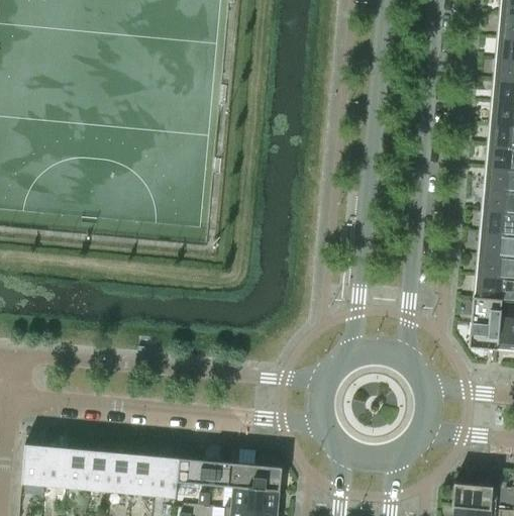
[(507,8),(506,15),(513,16),(513,0),(502,0),(502,7),(507,8)]
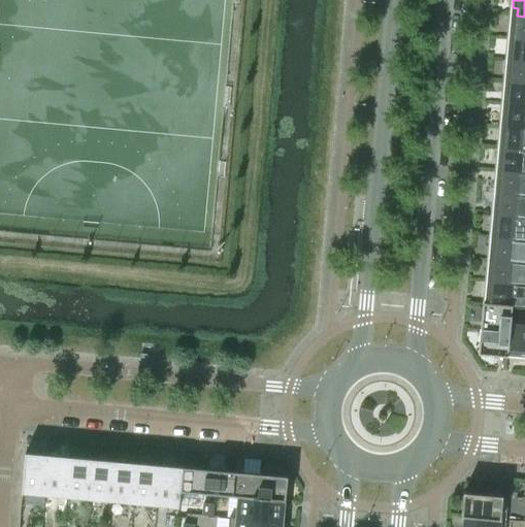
[(512,15),(511,30),(516,30),(515,37),(524,38),(524,17),(517,15),(512,15)]
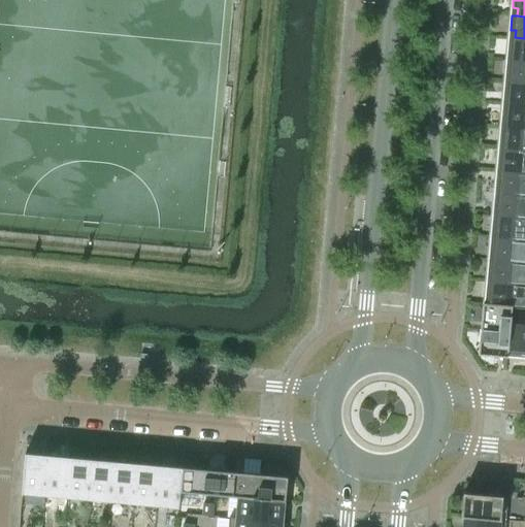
[(514,53),(513,60),(524,61),(524,38),(515,37),(515,38),(510,37),(509,52),(514,53)]
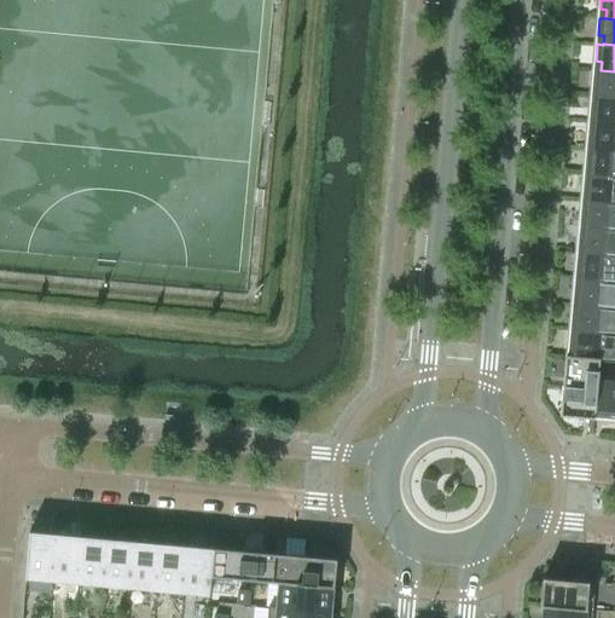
[(592,96),(592,97),(614,98),(614,71),(601,70),(595,70),(593,87),(599,87),(598,97),(592,96)]
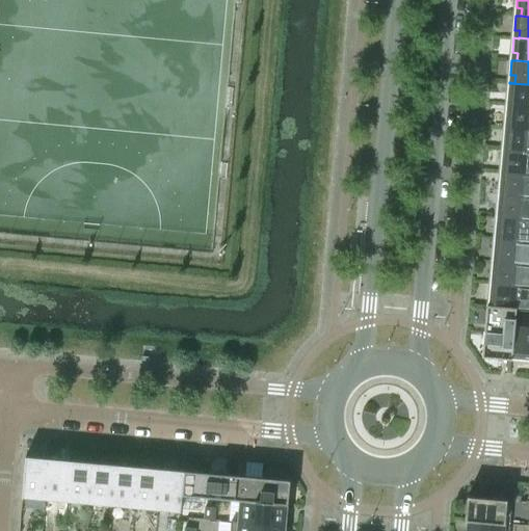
[(528,84),(509,83),(508,97),(513,98),(512,106),(528,108),(528,84)]
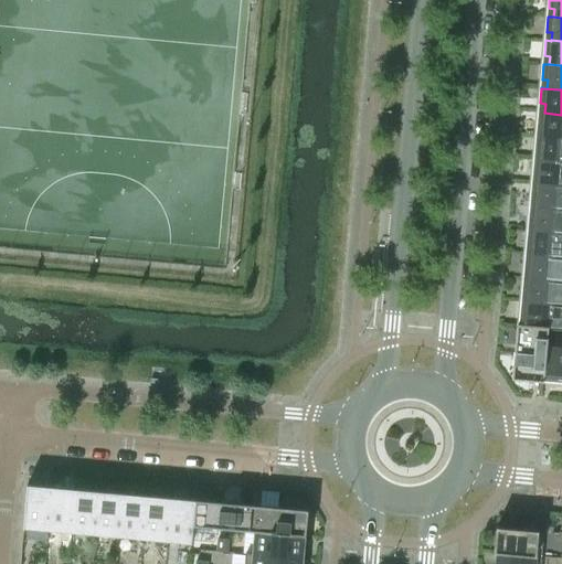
[(538,123),(537,136),(561,138),(561,115),(544,113),(543,123),(538,123)]
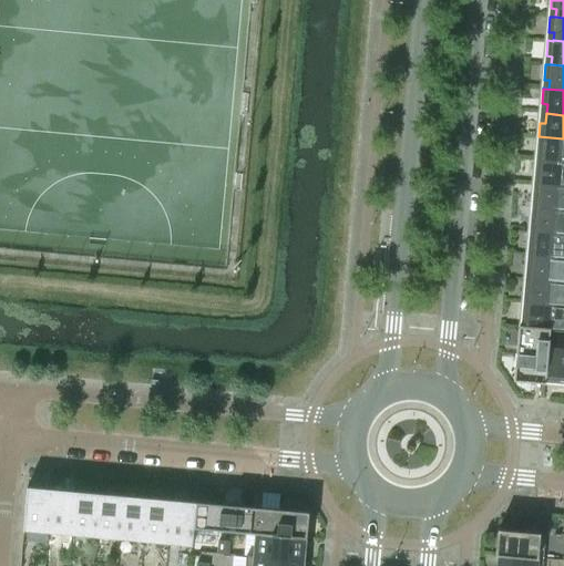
[(536,160),(536,161),(563,163),(563,139),(539,136),(537,151),(543,152),(542,160),(536,160)]
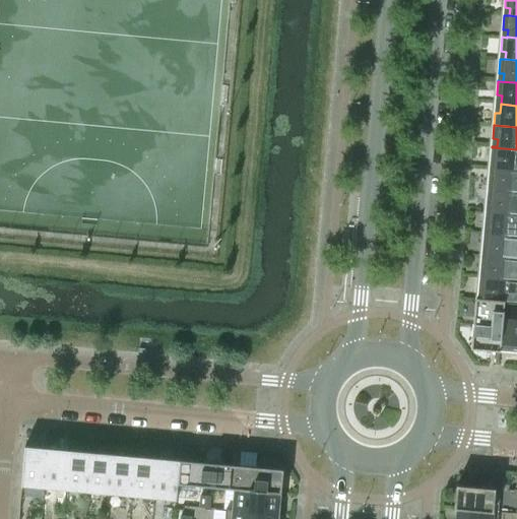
[(516,149),(492,147),(491,160),(496,160),(495,170),(516,172),(516,149)]
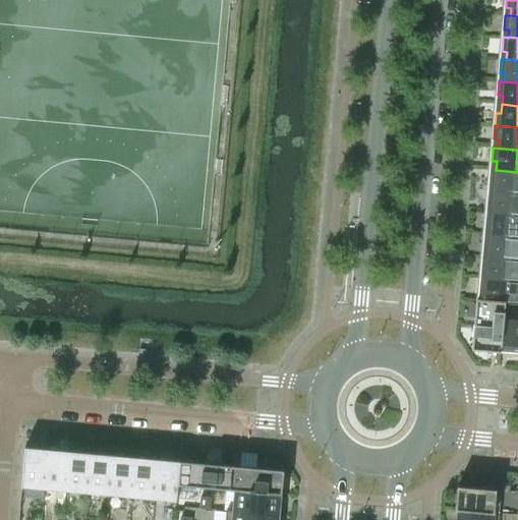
[(490,178),(488,191),(517,193),(517,172),(496,170),(495,179),(490,178)]
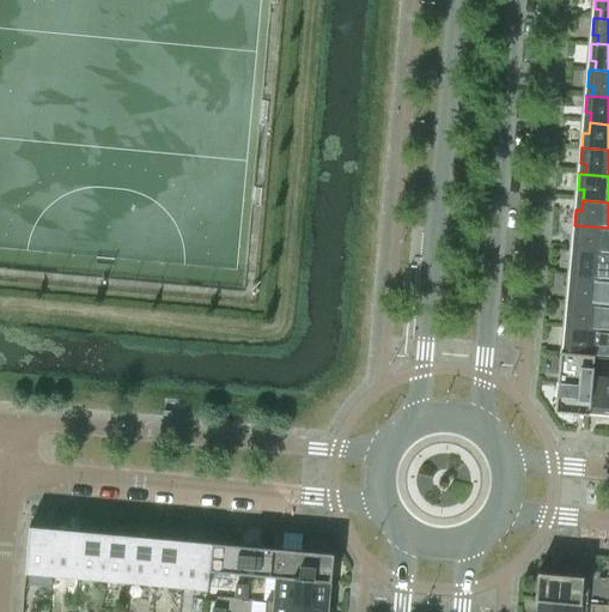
[(572,250),(608,254),(608,228),(574,225),(573,241),(579,241),(578,250),(572,250)]
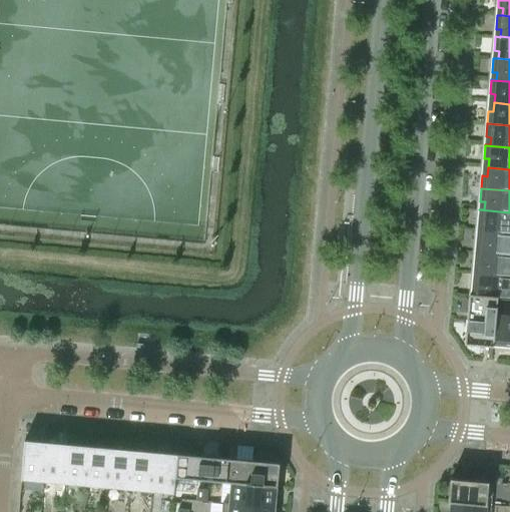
[(477,230),(477,231),(509,234),(509,212),(479,209),(478,222),(483,223),(482,230),(477,230)]
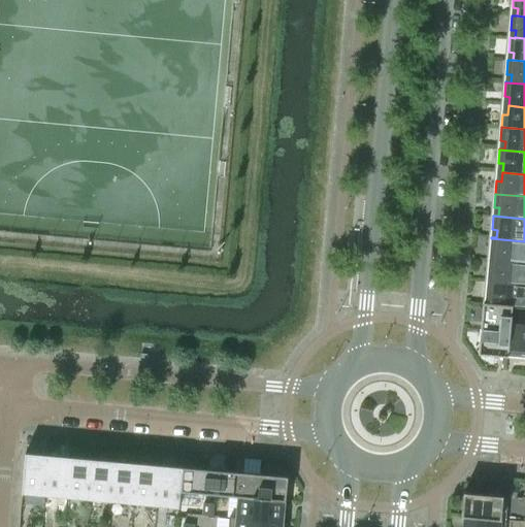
[(524,241),(491,238),(489,260),(524,263),(524,241)]
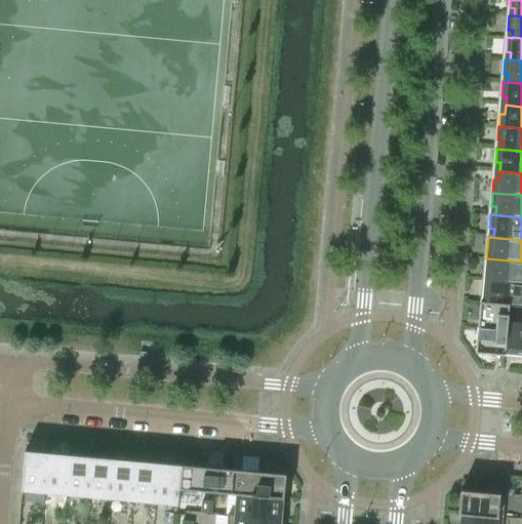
[(484,280),(484,282),(521,285),(521,262),(486,258),(485,273),(490,274),(489,280),(484,280)]
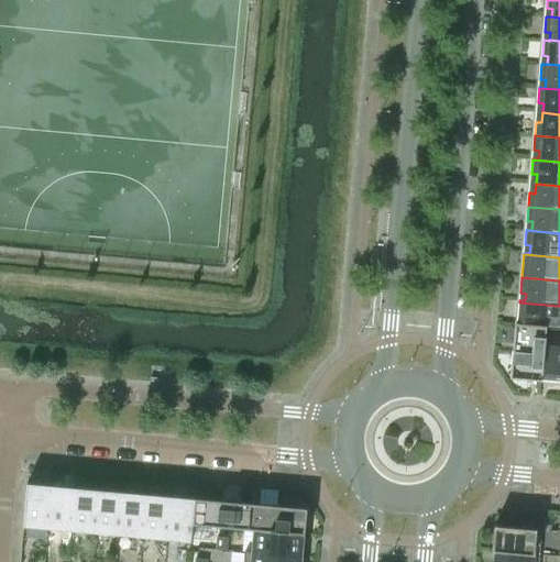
[(559,306),(519,302),(517,327),(549,330),(559,331),(559,306)]
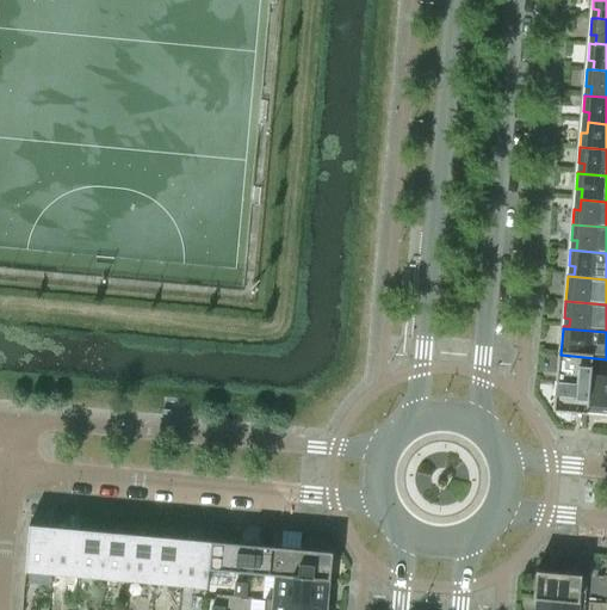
[(561,355),(558,386),(592,388),(593,380),(595,358),(561,355)]
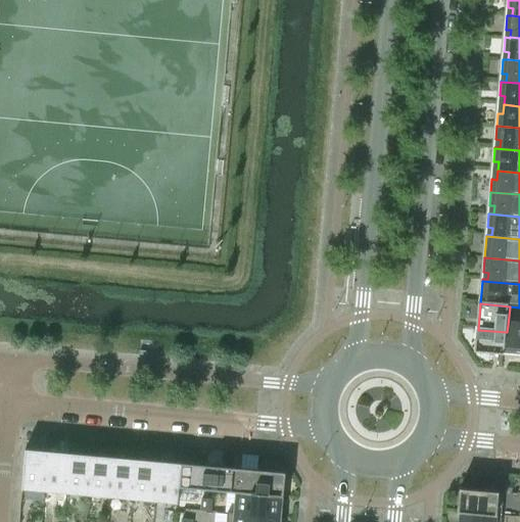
[(507,332),(505,354),(519,356),(519,326),(508,325),(507,332)]
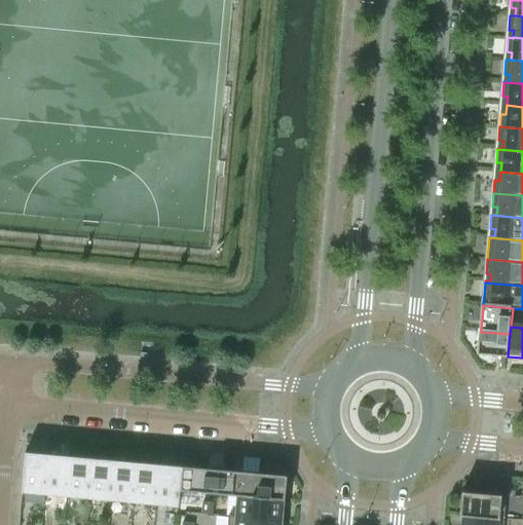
[(481,332),(479,354),(508,357),(510,334),(481,332)]
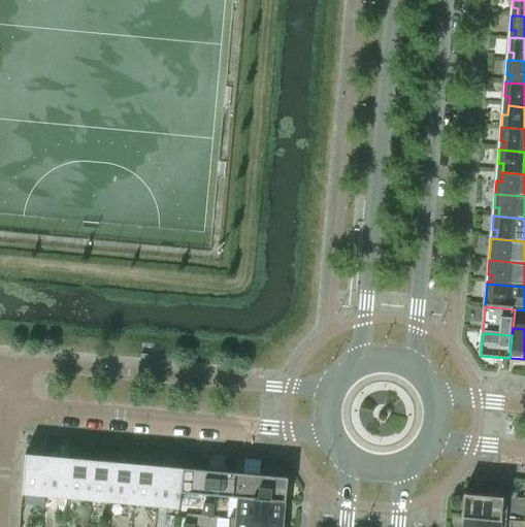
[(46,497),(51,456),(40,455),(40,451),(32,451),(31,455),(28,454),(24,496),(25,496),(25,495),(46,497)]
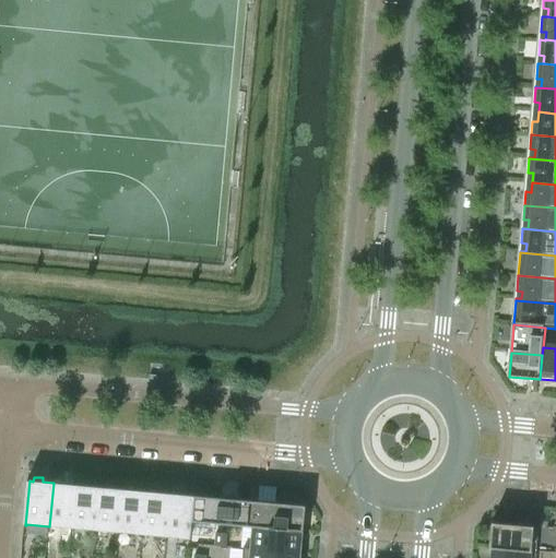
[(73,529),(77,485),(66,484),(66,479),(57,479),(57,484),(54,483),(49,526),(73,529)]
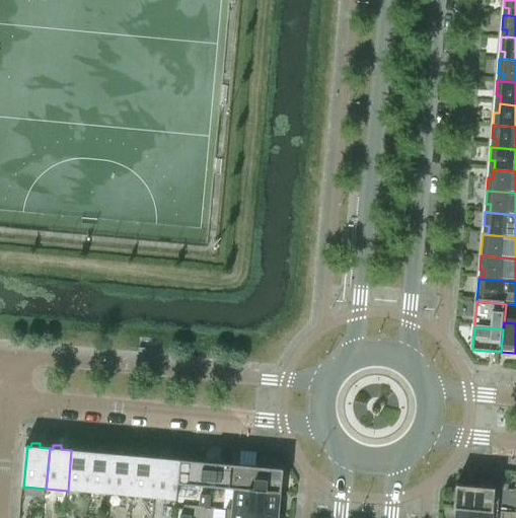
[(90,493),(93,452),(83,451),(83,447),(75,447),(74,451),(71,450),(68,491),(90,493)]
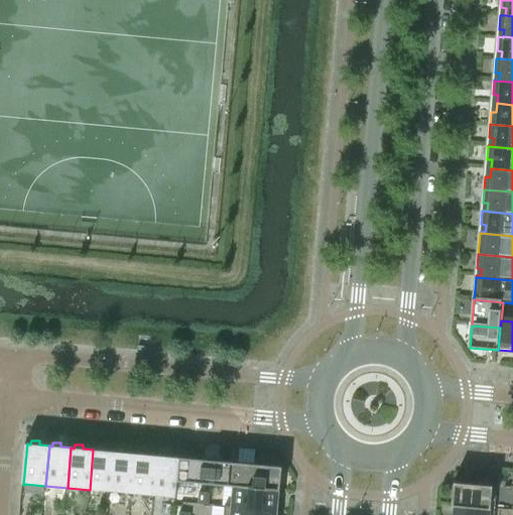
[(112,492),(115,452),(104,451),(104,446),(96,446),(96,451),(93,449),(90,490),(112,492)]
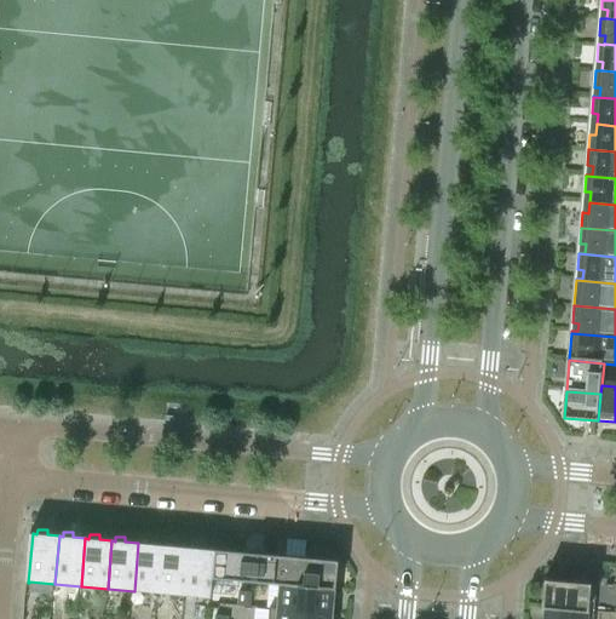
[(160,594),(165,545),(151,544),(151,539),(142,539),(140,544),(138,543),(134,591),(160,594)]
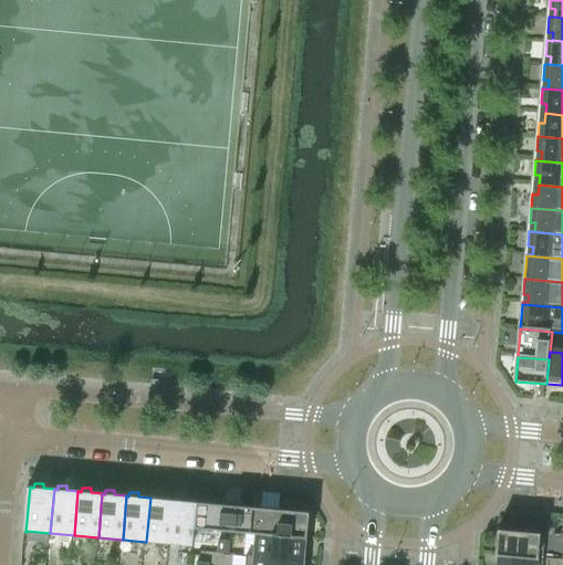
[(254,492),(253,508),(263,509),(266,492),(254,492)]
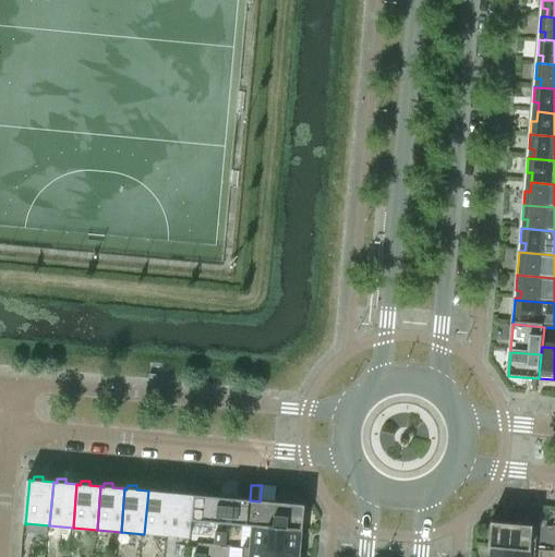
[(168,536),(172,493),(159,492),(159,487),(151,487),(151,492),(148,491),(144,534),(168,536)]
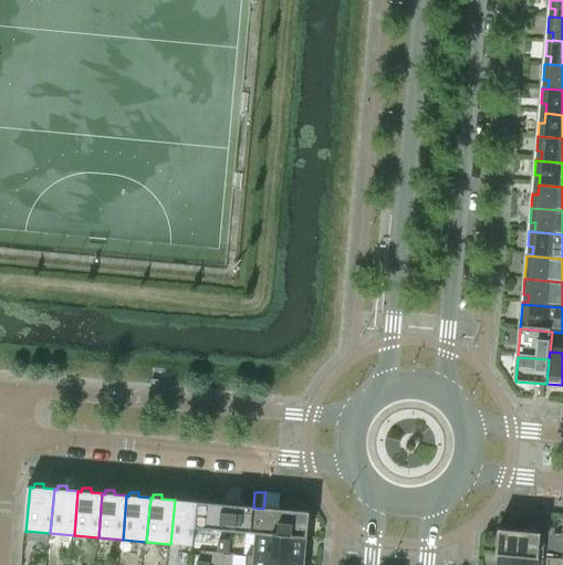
[(195,547),(196,529),(199,502),(186,501),(186,497),(177,495),(176,500),(175,500),(170,544),(194,546),(195,547)]
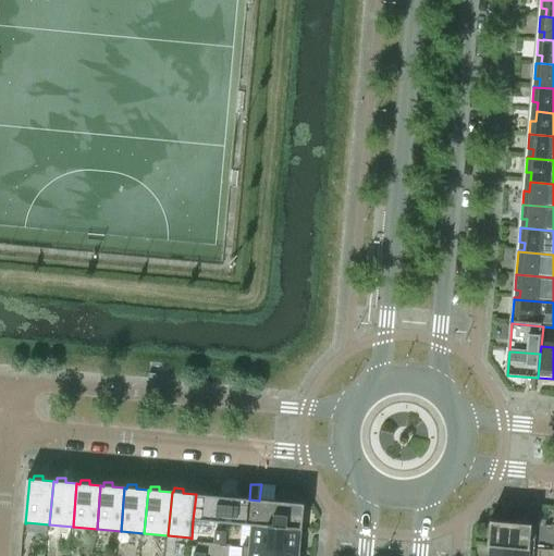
[(247,524),(249,499),(196,494),(193,520),(247,524)]
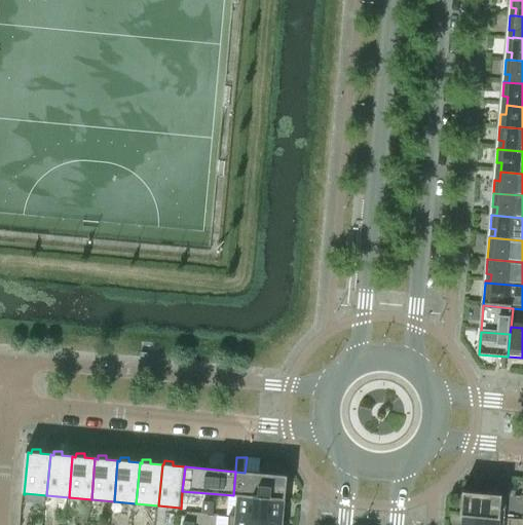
[(287,500),(289,477),(235,472),(233,495),(241,496),(285,500),(287,500)]
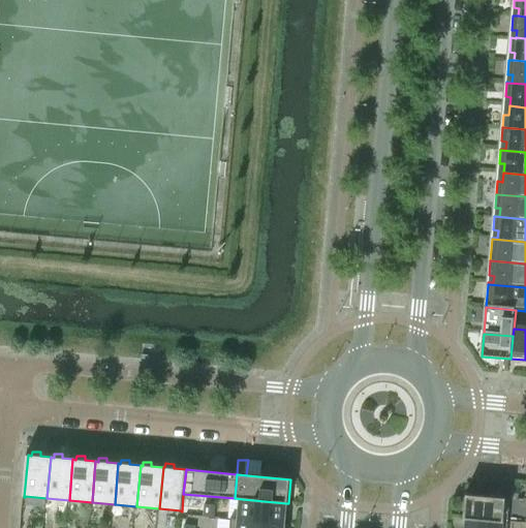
[(469,495),(467,519),(508,522),(512,499),(506,498),(506,493),(494,492),(493,497),(469,495)]
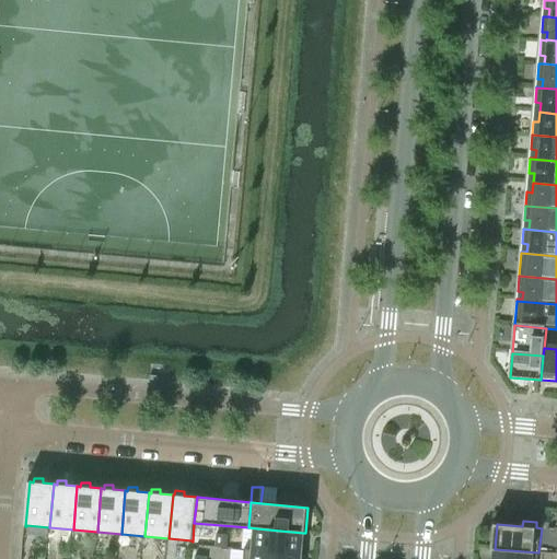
[(301,555),(303,533),(257,528),(255,550),(246,549),(246,550),(301,555)]
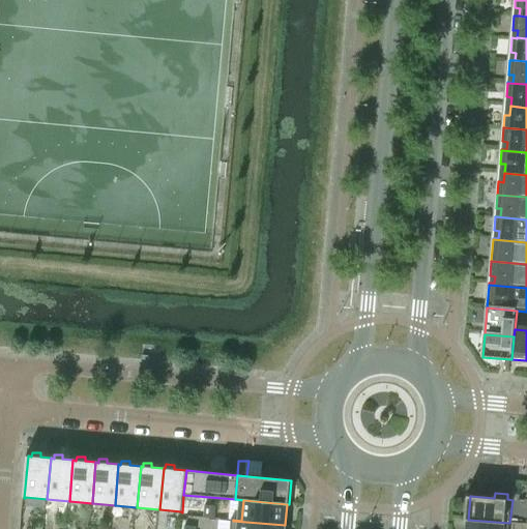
[(216,519),(217,506),(207,505),(206,518),(216,519)]
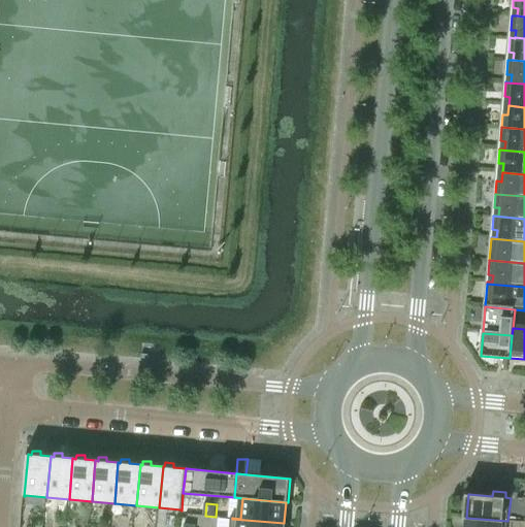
[(466,518),(465,526),(506,526),(507,521),(466,518)]
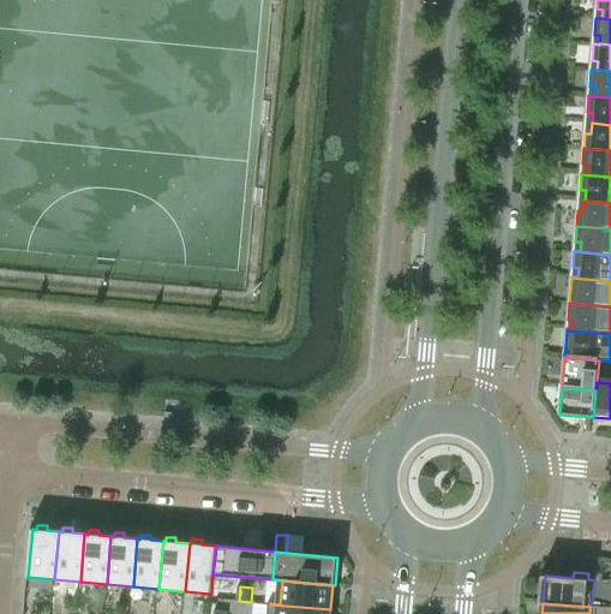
All buildings are outlined.
